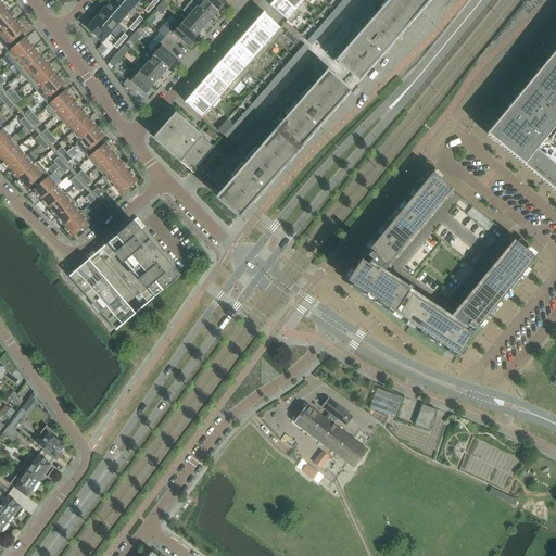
[(134,7),(126,0),(111,0),(111,1),(126,15),(134,7)]
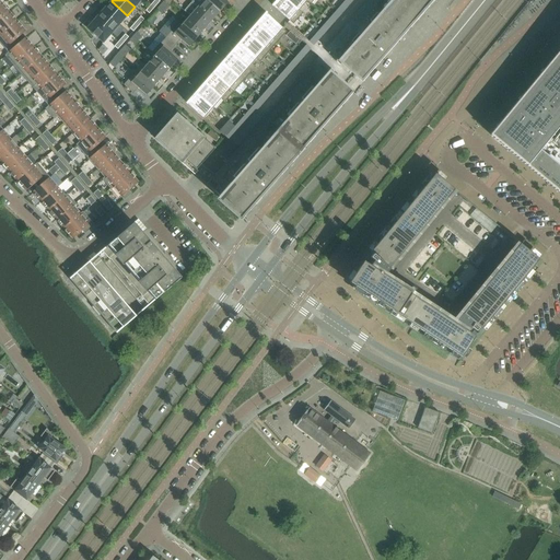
[(207,0),(202,0),(197,7),(212,21),(220,12),(207,0)]
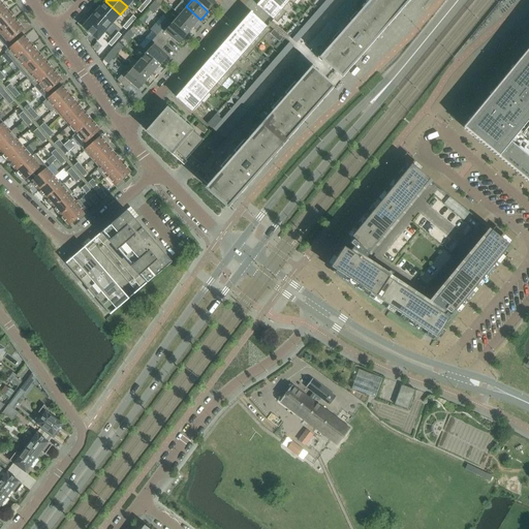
[(216,2),(213,0),(195,0),(208,11),(216,2)]
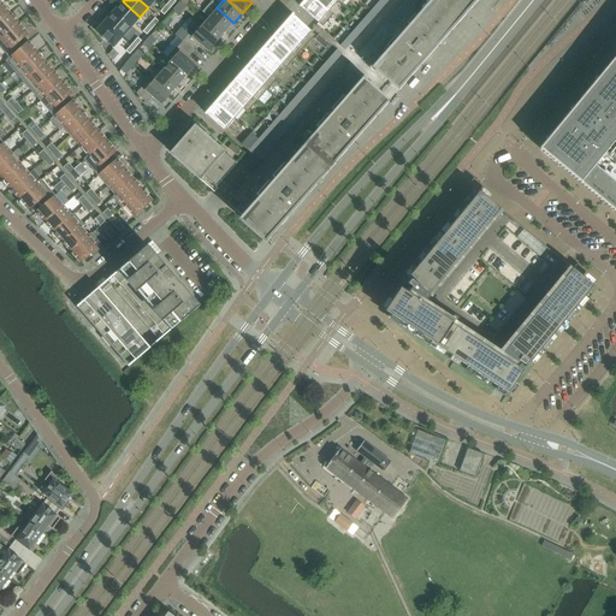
[(235,194),(232,196),(243,206),(237,213),(244,219),(362,81),(380,96),(384,99),(395,87),(373,67),(432,0),(406,0),(359,53),(354,49),(350,46),(349,46),(344,51),(342,54),(345,58),(350,63),(235,194)]
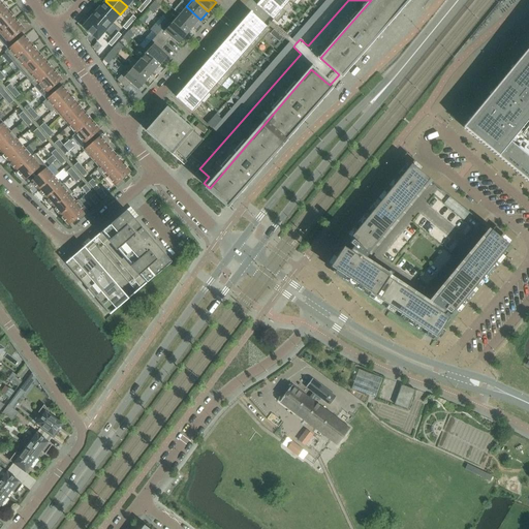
[(282,10),(271,0),(261,0),(257,5),(277,23),(286,12),(282,9),(282,10)]
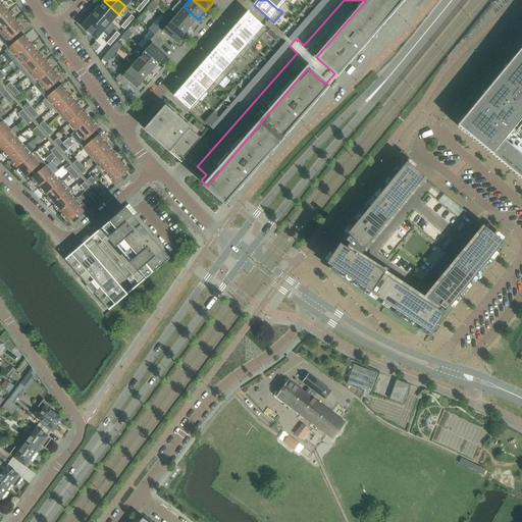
[(286,1),(285,0),(267,0),(278,10),(278,9),(285,1),(286,1)]
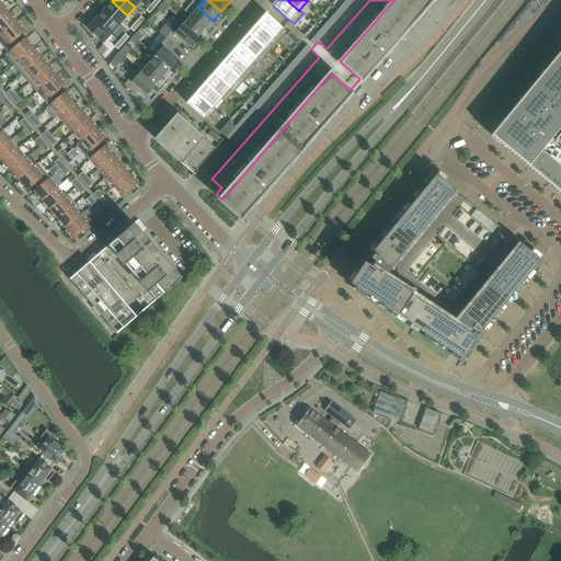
[(335,0),(332,4),(338,10),(342,13),(351,3),(346,0),(335,0)]
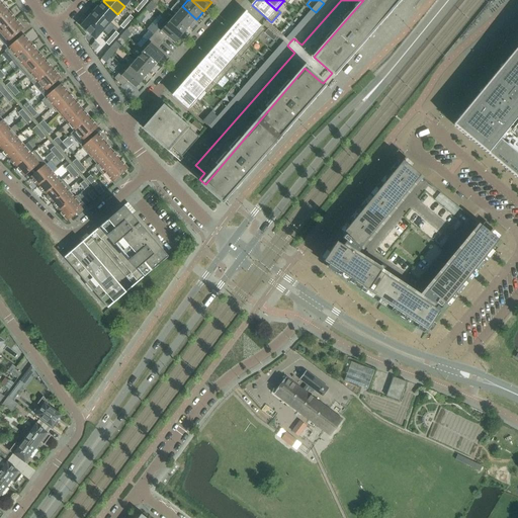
[(363,0),(314,57),(332,73),(334,75),(335,74),(340,68),(345,63),(350,57),(368,35),(373,29),(378,24),(383,18),(384,17),(390,11),(395,5),(399,0),(363,0)]
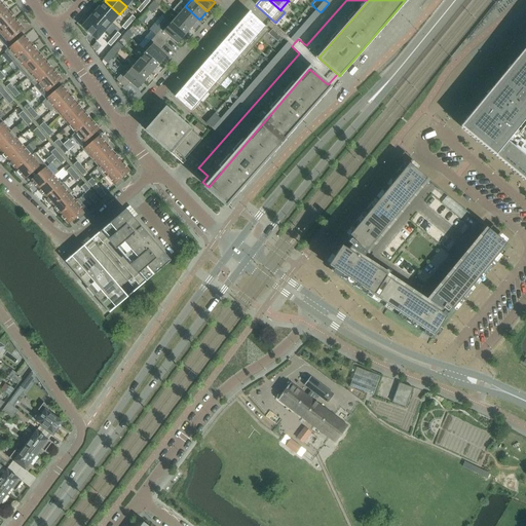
[(119,14),(105,1),(98,9),(112,23),(119,14)]
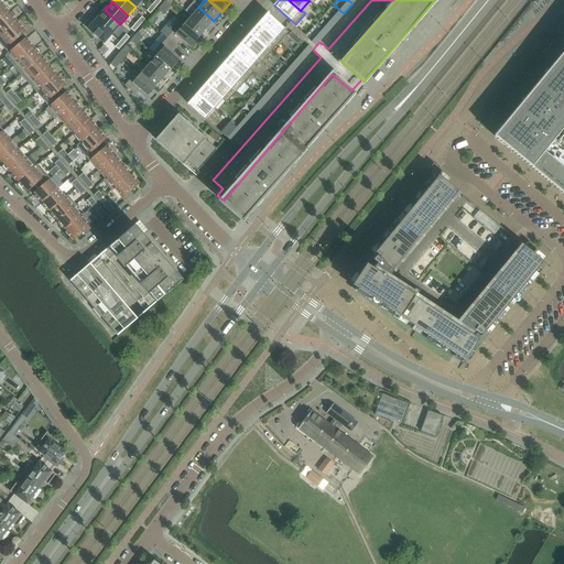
[(0,20),(9,12),(1,3),(0,4),(0,20)]
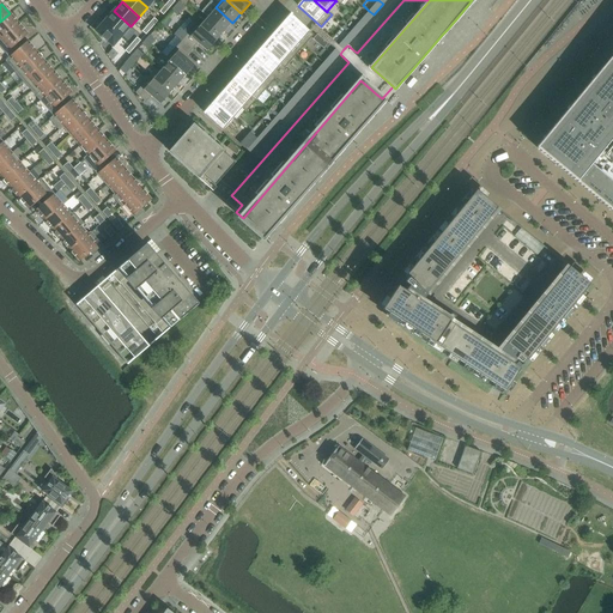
[(363,5),(353,16),(359,22),(364,25),(374,14),(369,11),(363,5)]
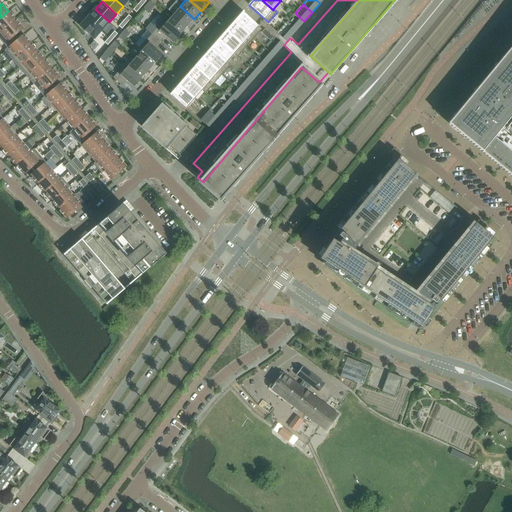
[(148,13),(151,9),(147,5),(143,9),(148,13)]
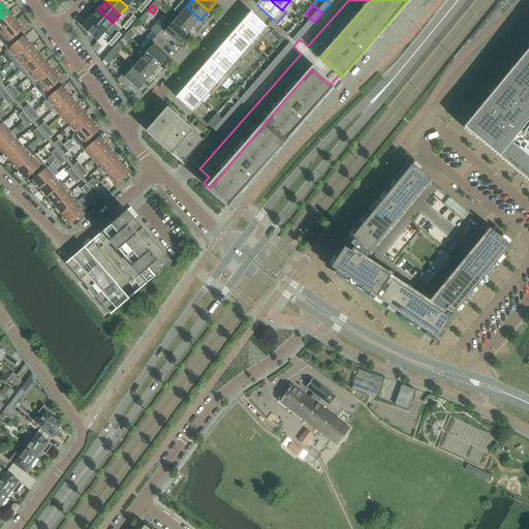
[(200,20),(186,6),(179,16),(193,28),(200,20)]
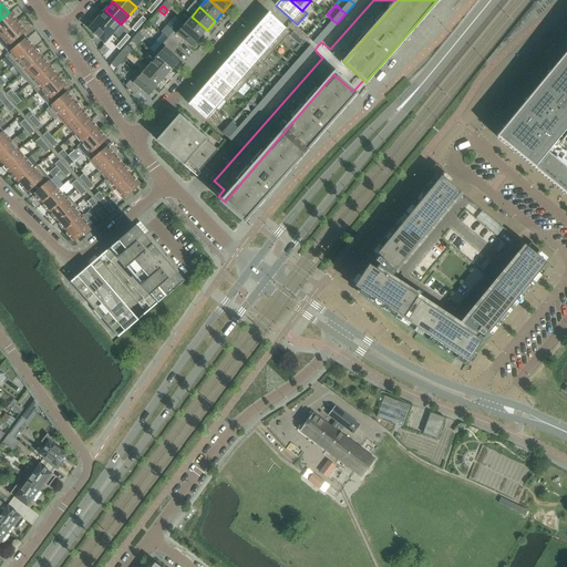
[(121,24),(105,10),(96,20),(113,33),(121,24)]
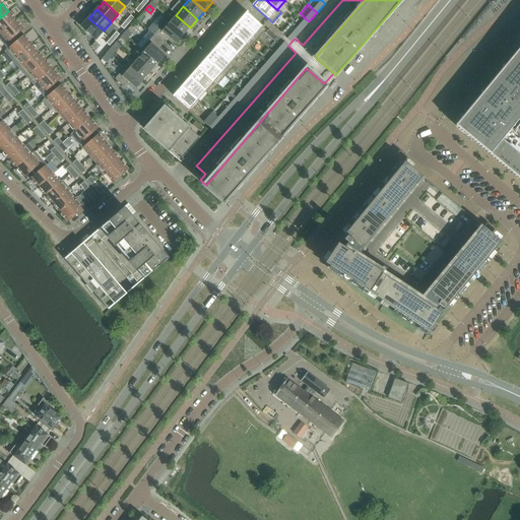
[(0,34),(15,20),(8,11),(0,18),(0,34)]
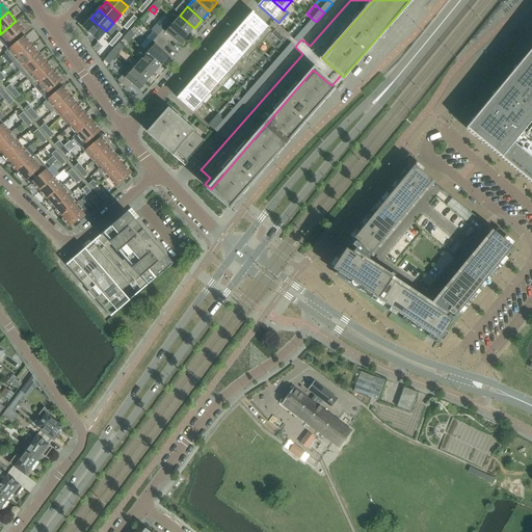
[(272,30),(253,14),(243,23),(264,41),(272,30)]
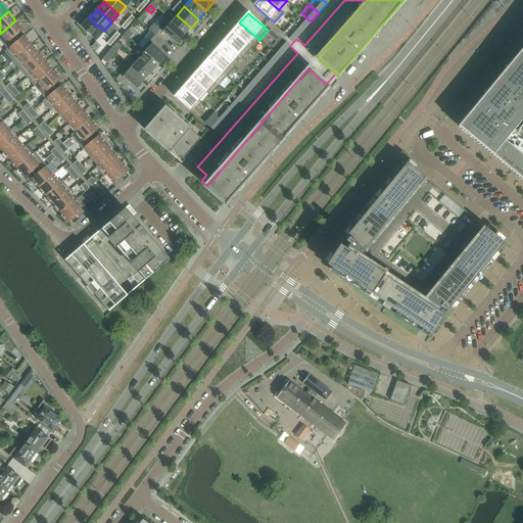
[(301,13),(293,22),(299,28),(302,31),(311,21),(306,18),(301,13)]
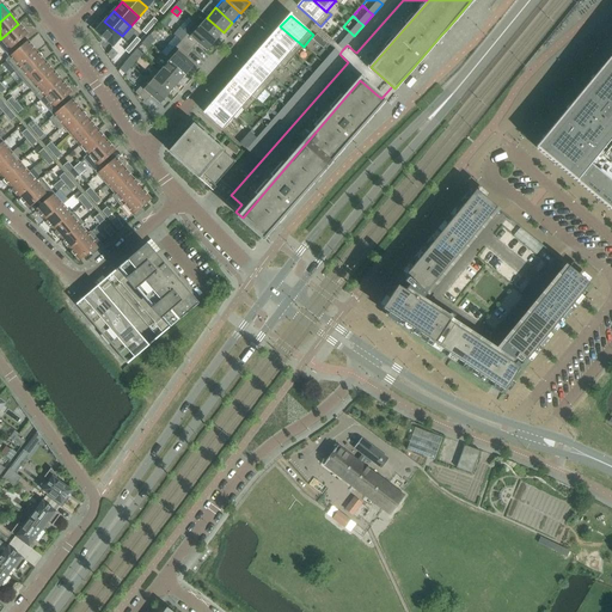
[(224,32),(207,18),(199,26),(199,28),(215,42),(224,32)]
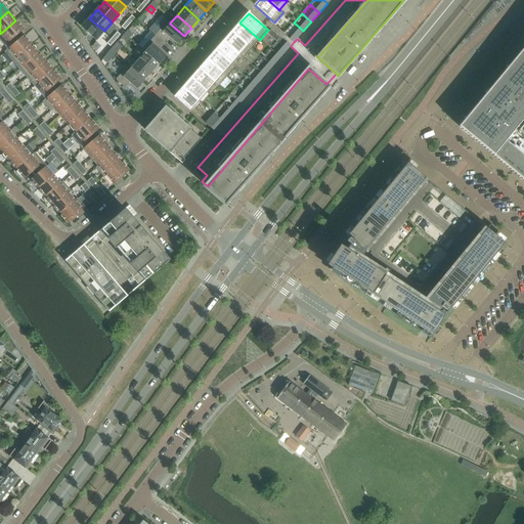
[(104,31),(89,18),(82,27),(96,40),(104,31)]
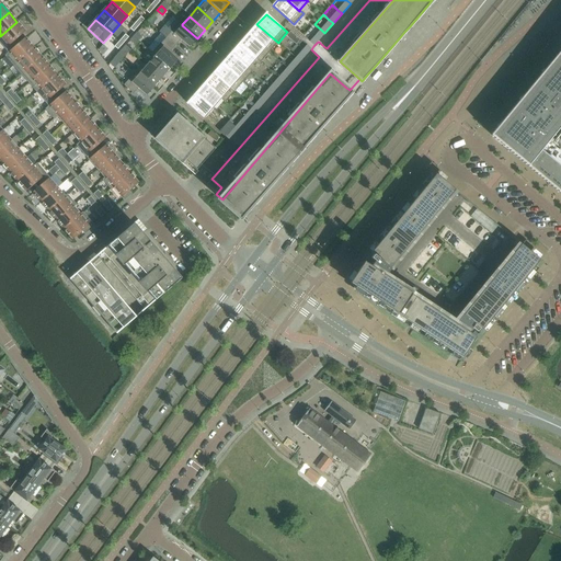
[(20,44),(15,39),(25,31),(16,22),(0,36),(0,42),(9,53),(20,44)]
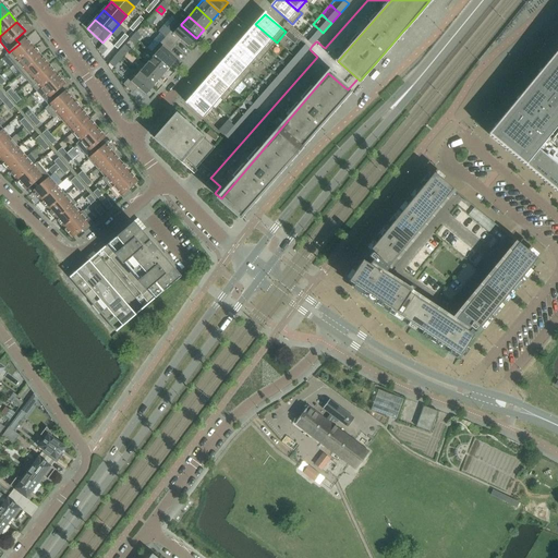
[(196,38),(181,25),(181,24),(179,22),(165,37),(174,46),(180,40),(187,47),(196,38)]
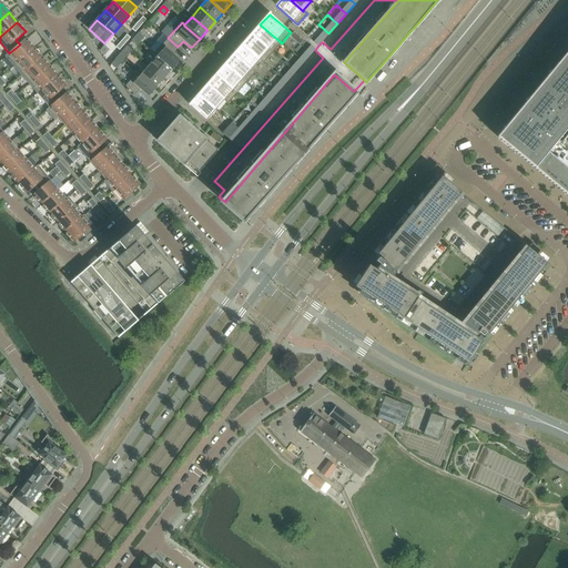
[(135,32),(141,26),(138,23),(132,29),(135,32)]
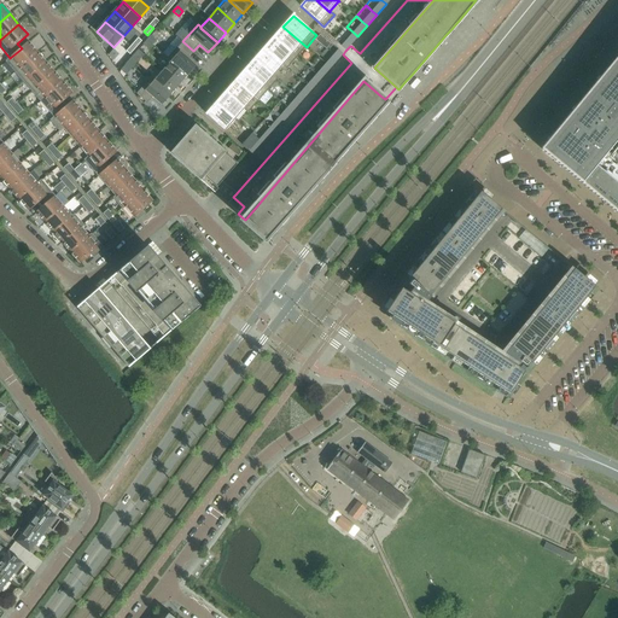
[(307,47),(283,27),(274,38),(297,58),(307,47)]
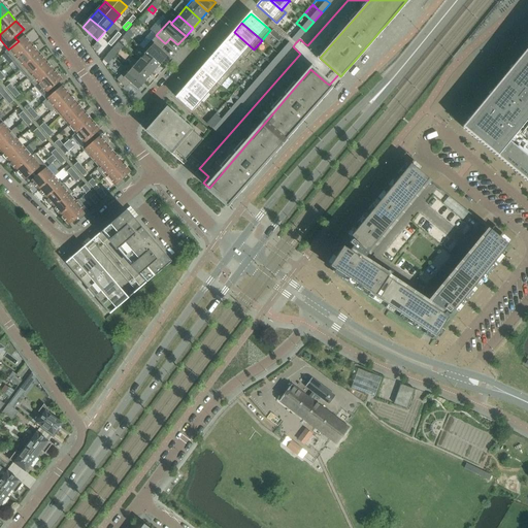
[(296,23),(286,35),(291,39),(295,43),(299,39),(305,31),(302,28),(296,23)]
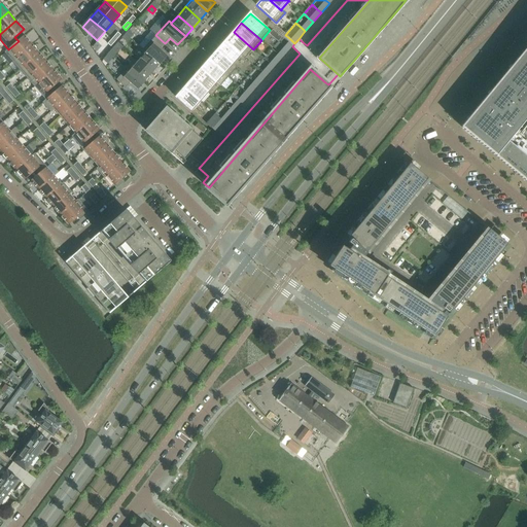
[(253,49),(234,32),(225,41),(241,56),(244,59),(253,49)]
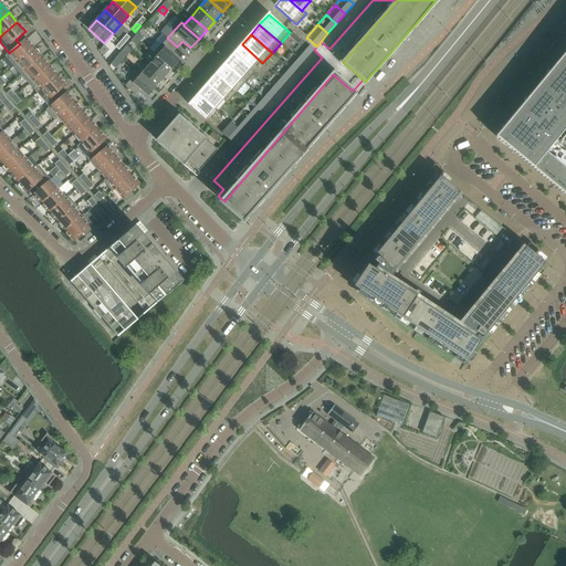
[(180,60),(171,53),(177,46),(167,38),(161,44),(164,48),(156,56),(171,70),(180,60)]
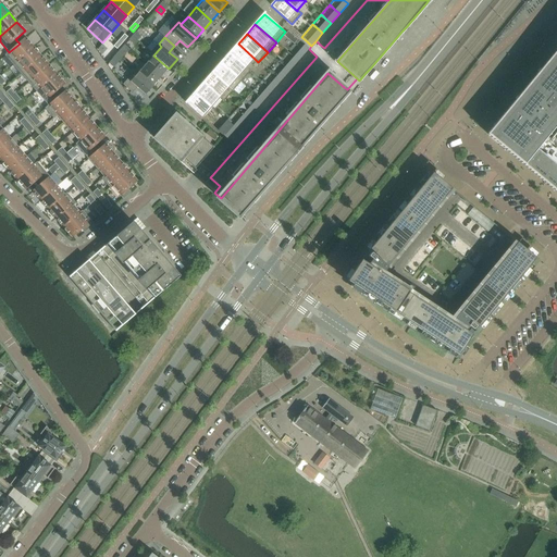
[(14,65),(34,48),(26,38),(20,44),(9,52),(5,56),(14,65)]
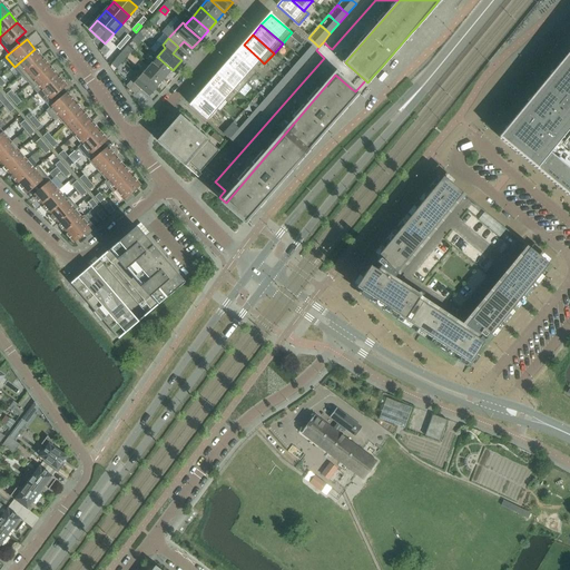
[(120,50),(126,45),(121,41),(116,48),(120,50)]
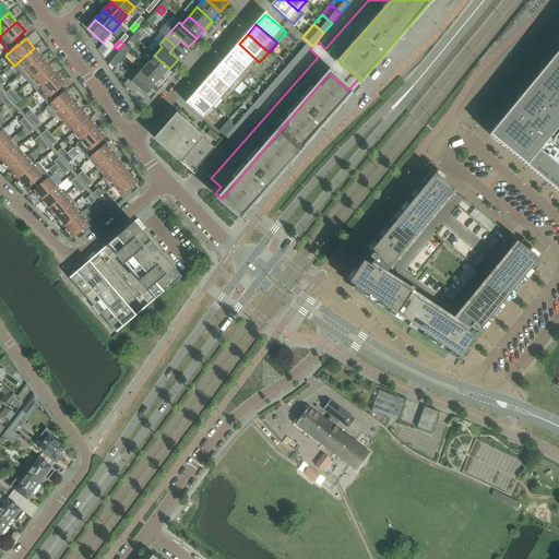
[(299,40),(288,52),(295,58),(299,61),(310,49),(306,45),(299,40)]
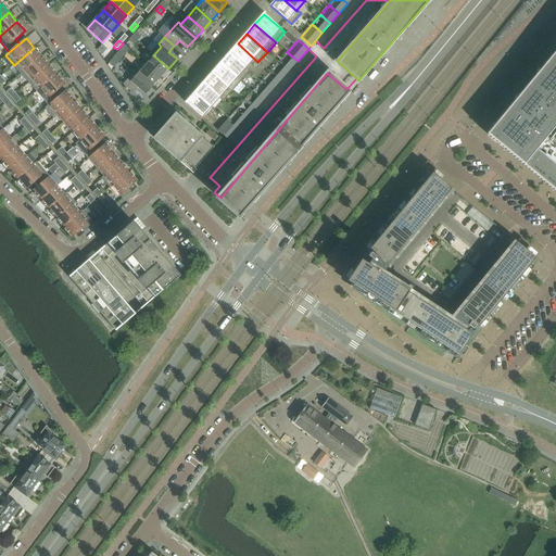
[(254,59),(238,43),(229,53),(245,68),(247,67),(254,59)]
